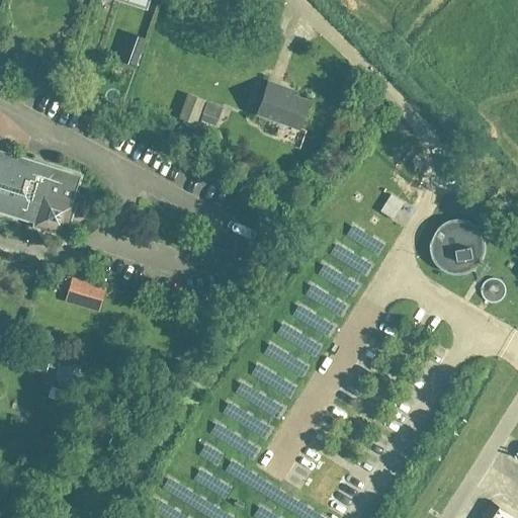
[(134,65),(143,39),(130,34),(120,60),(134,65)]
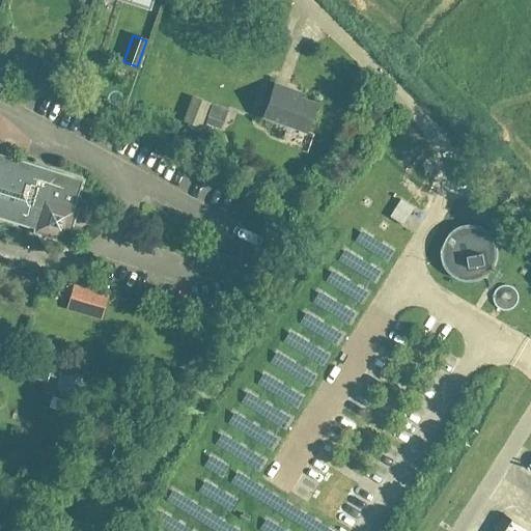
[(1,55),(0,57),(0,81),(3,82),(11,59),(1,55)]
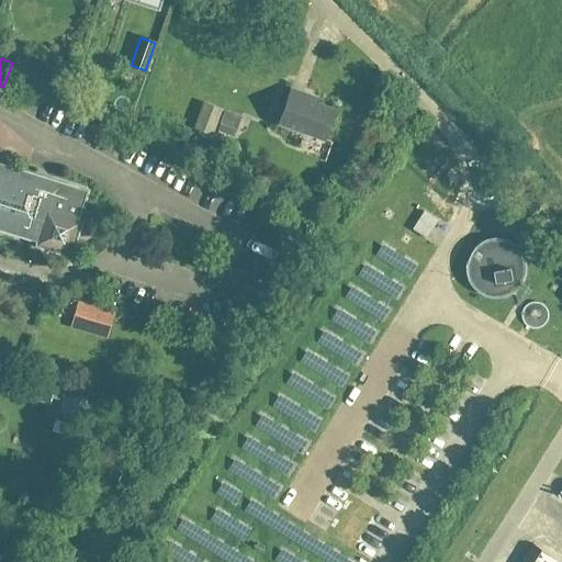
[(324,138),(335,110),(308,101),(311,94),(291,88),(279,122),(324,138)]
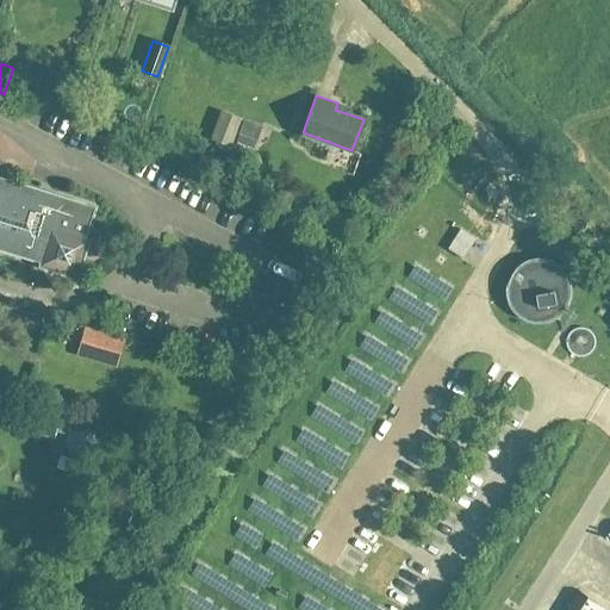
[(223,110),(213,137),(232,144),(243,117),(223,110)]
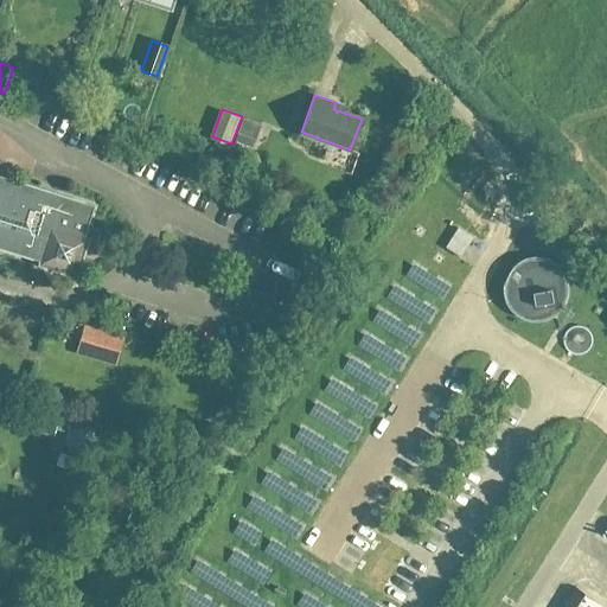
[(255,139),(260,125),(242,119),(237,132),(255,139)]
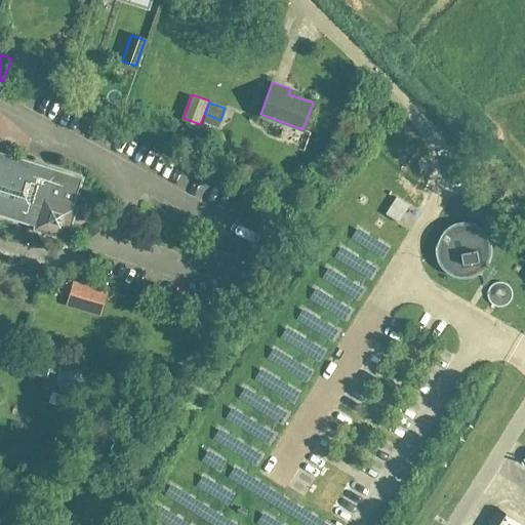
[(221,132),(212,135),(218,149),(227,145),(221,132)]
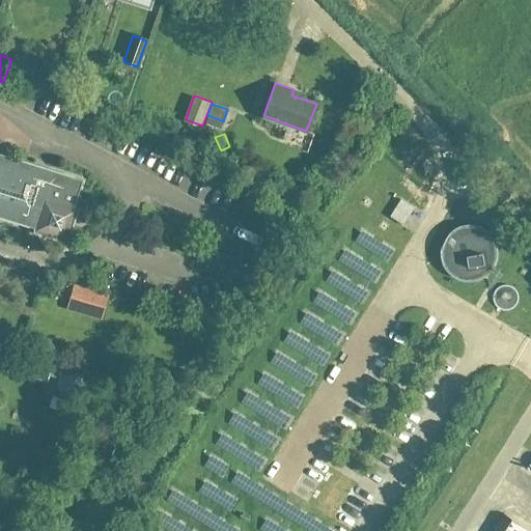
[(72,210),(80,183),(0,157),(0,219),(31,229),(29,233),(63,244),(75,211),(72,210)]
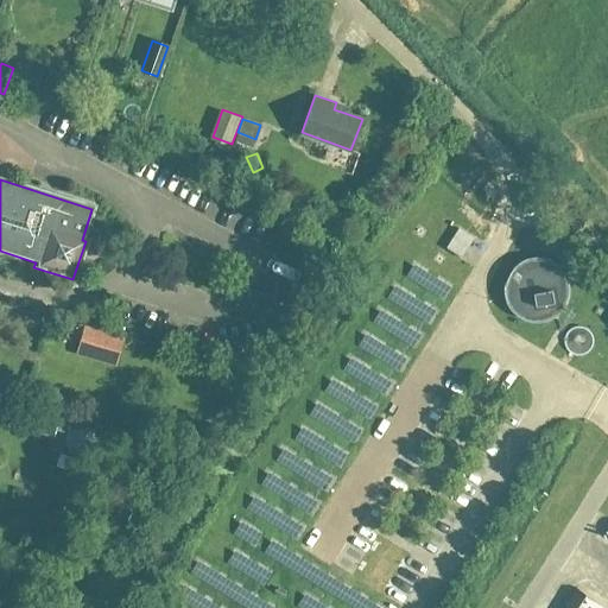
[(457,234),(445,255),(463,265),(475,244),(457,234)]
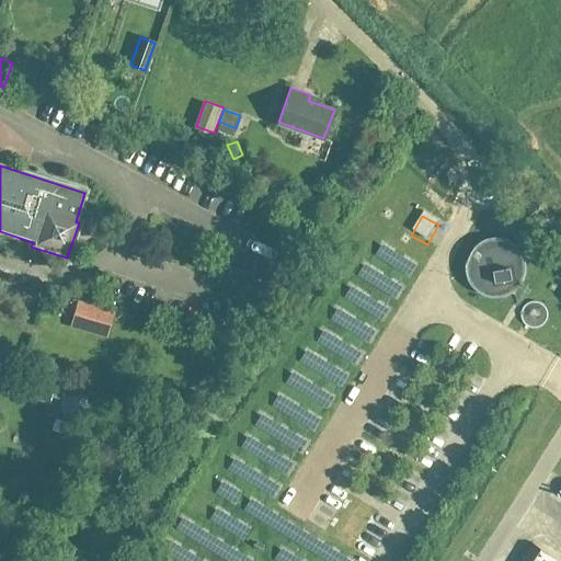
[(466,266),(466,267),(466,268),(466,270),(466,271),(466,272),(466,273),(467,274),(467,275),(467,276),(468,277),(468,278),(468,279),(469,279),(469,281),(470,282),(470,283),(470,284),(471,285),(472,285),(472,286),(473,287),(474,288),(476,289),(477,289),(477,290),(478,292),(479,292),(480,293),(481,294),(482,294),(483,294),(484,295),(485,295),(487,295),(487,296),(488,296),(489,296),(490,296),(491,297),(492,297),(493,297),(494,297),(495,297),(496,297),(497,297),(499,297),(500,297),(501,296),(502,296),(503,296),(504,296),(505,295),(506,295),(507,295),(508,294),(510,294),(510,293),(511,293),(512,292),(513,292),(514,290),(515,289),(516,288),(517,287),(518,286),(519,285),(519,284),(521,283),(522,282),(522,281),(523,279),(523,278),(524,277),(524,276),(524,275),(525,274),(525,273),(525,272),(525,271),(525,270),(525,268),(525,267),(525,266),(525,265),(525,264),(525,263),(525,262),(525,261),(525,260),(524,260),(524,259),(524,258),(523,256),(523,255),(523,254),(522,253),(522,252),(521,252),(521,251),(519,250),(519,249),(518,249),(518,248),(517,247),(516,245),(515,244),(514,244),(514,243),(513,243),(513,242),(512,242),(511,241),(510,241),(508,240),(507,240),(506,239),(505,239),(504,239),(503,238),(502,238),(501,238),(500,238),(499,238),(497,237),(496,237),(495,237),(494,237),(493,238),(492,238),(491,238),(490,238),(489,238),(488,238),(487,239),(485,239),(484,240),(483,240),(482,240),(481,241),(480,241),(480,242),(479,242),(478,243),(477,243),(476,244),(476,245),(474,245),(473,247),(473,248),(472,248),(472,249),(471,250),(470,251),(469,252),(469,253),(469,254),(468,255),(468,256),(467,256),(467,258),(467,259),(467,260),(466,261),(466,262),(466,263),(466,264),(466,265),(466,266)]
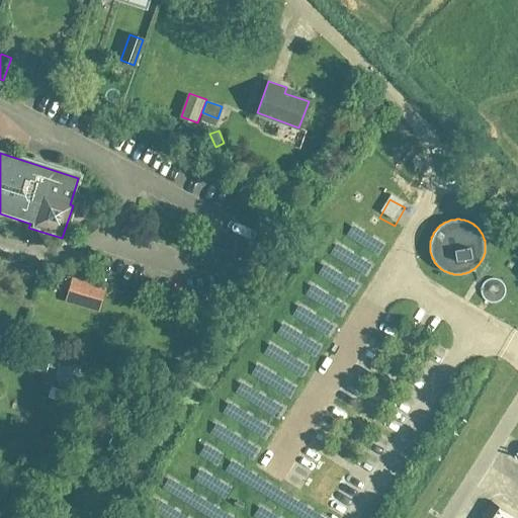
[(99,310),(106,286),(72,276),(66,299),(99,310)]
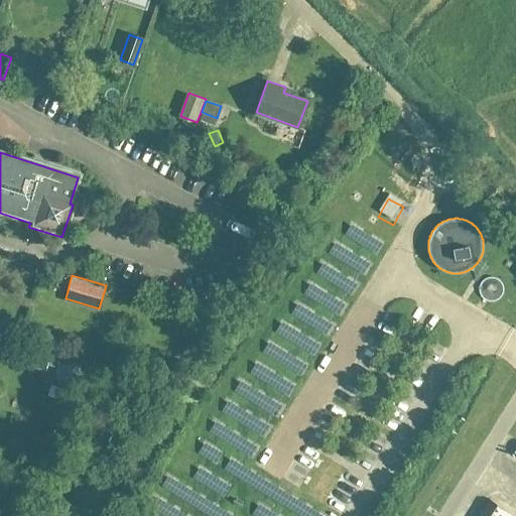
[(481,296),(486,300),(492,301),(498,299),(502,294),(503,288),(501,282),(496,278),(490,277),(484,278),(480,283),(478,290),(481,296)]
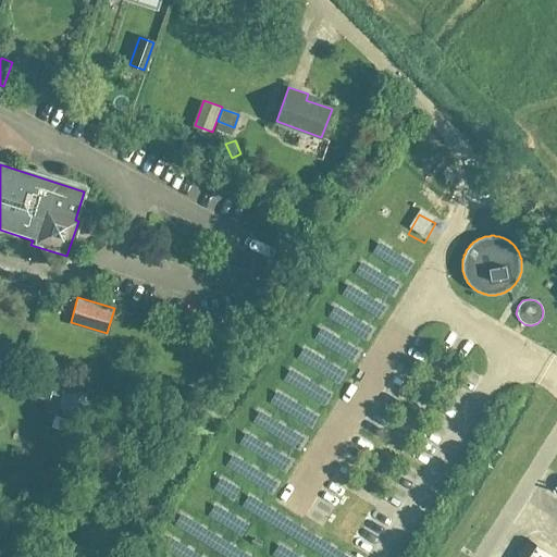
[(89,403),(88,400),(93,399),(88,390),(84,392),(83,392),(71,387),(60,394),(57,406),(63,417),(75,420),(86,415),(89,403)]
